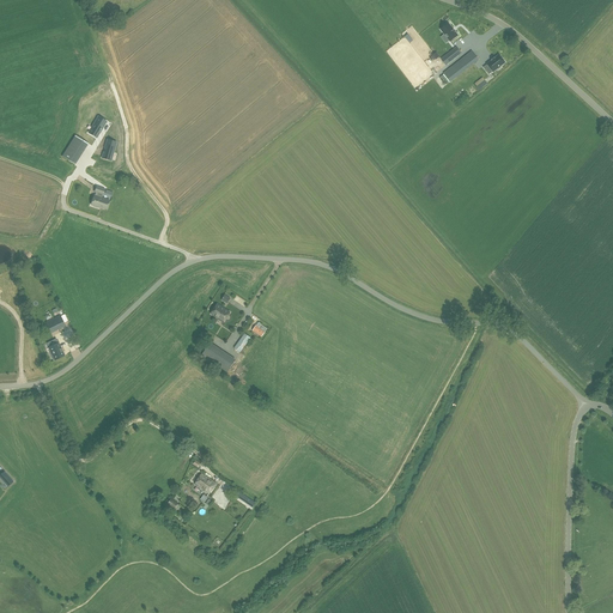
[(444,35),(449,41),(450,42),(457,36),(455,31),(453,28),(448,23),(448,24),(447,23),(443,25),(444,26),(441,30),(444,35)]
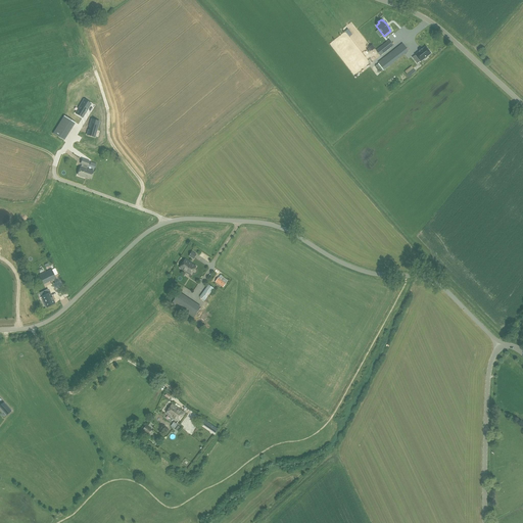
[(390,41),(377,51),(380,55),(393,45),(390,41)]
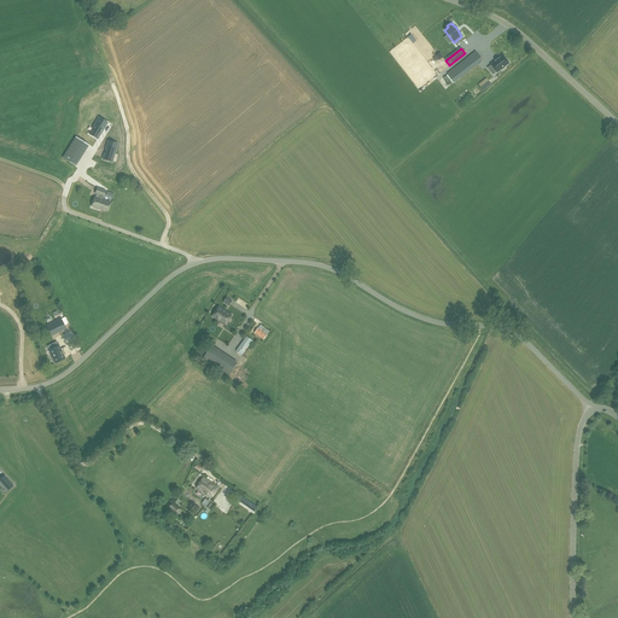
[(476,52),(471,56),(478,64),(483,60),(476,52)]
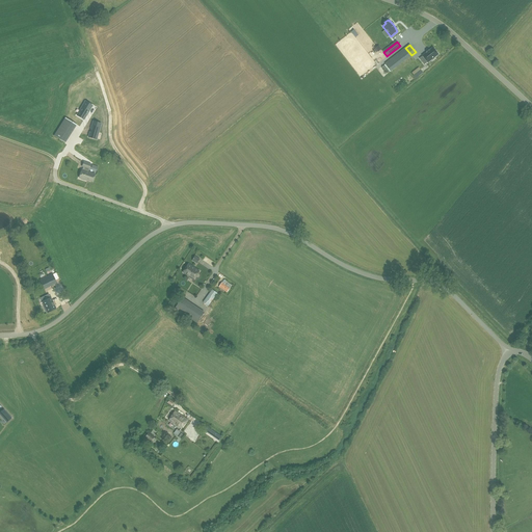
[(422,56),(428,62),(431,59),(432,60),(435,58),(434,57),(439,54),(433,48),(429,50),(427,52),(422,56)]
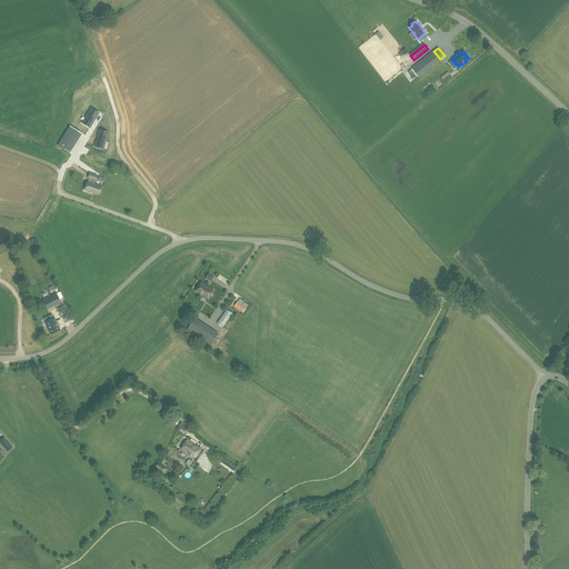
[(91,109),(82,123),(90,128),(99,113),(91,109)]
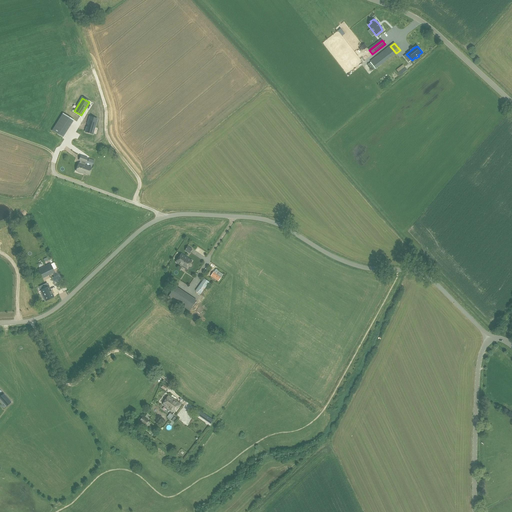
[(86,127),(85,132),(93,134),(97,119),(89,117),(87,124),(88,124),(87,127),(86,127)]
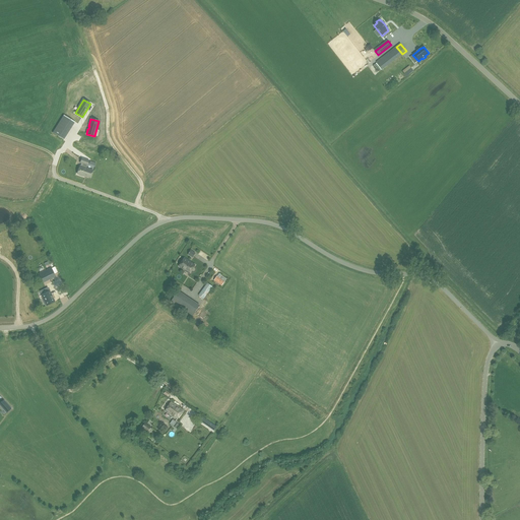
[(89,160),(81,158),(80,163),(82,164),(81,167),(80,166),(77,174),(79,175),(82,176),(84,176),(90,178),(92,171),(85,168),(86,165),(87,166),(89,160)]
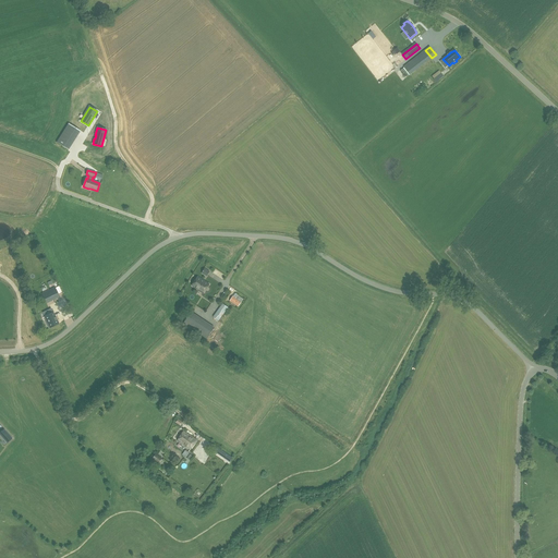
[(198,277),(192,286),(198,290),(198,291),(201,289),(204,291),(203,293),(204,293),(209,284),(198,277)]
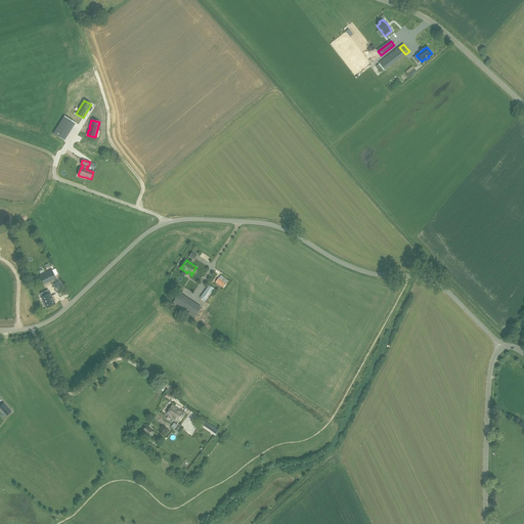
[(51,270),(39,275),(43,285),(55,278),(51,270)]
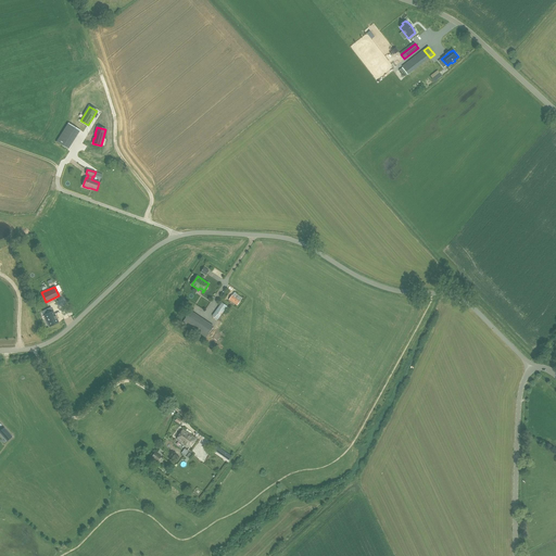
[(231,295),(229,300),(228,300),(237,305),(242,299),(237,294),(235,297),(232,294),(231,295)]
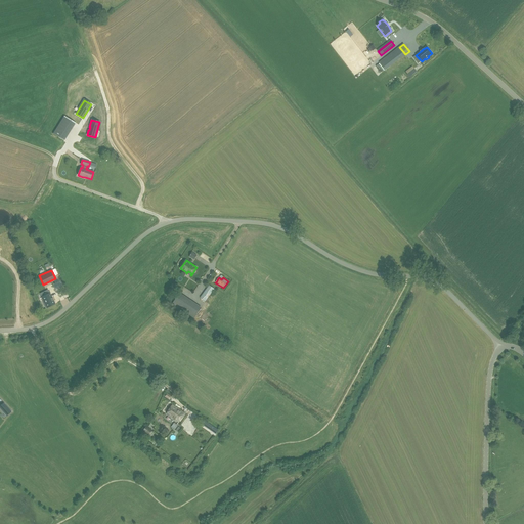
[(200,298),(205,301),(206,301),(214,289),(209,285),(200,298)]
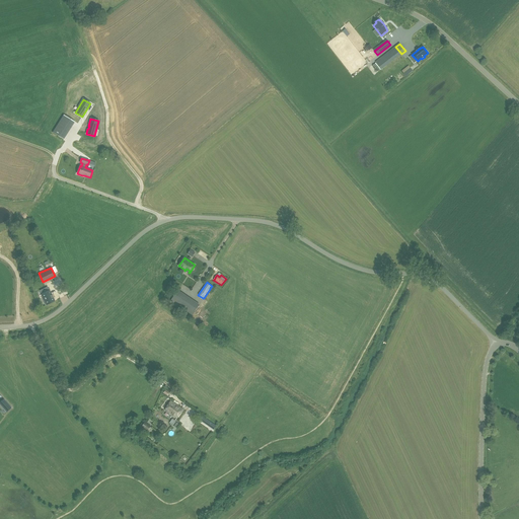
[(52,295),(50,290),(42,294),(46,305),(55,301),(53,297),(52,295)]
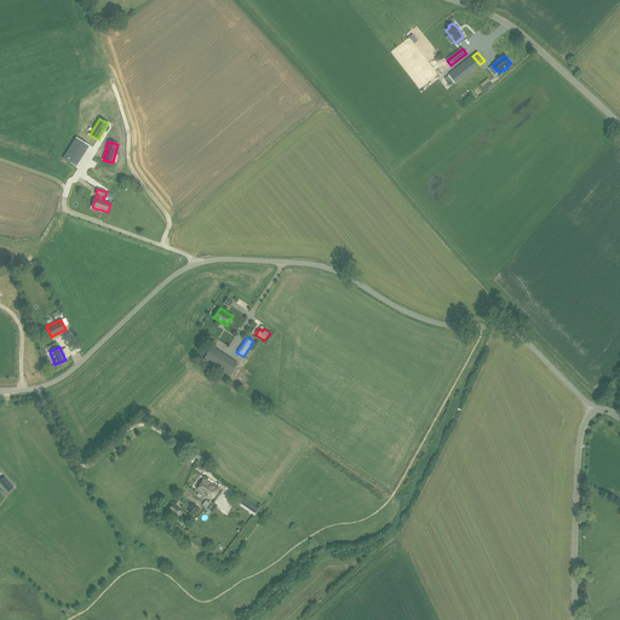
[(0,482),(9,492),(13,487),(4,477),(0,480),(0,482)]
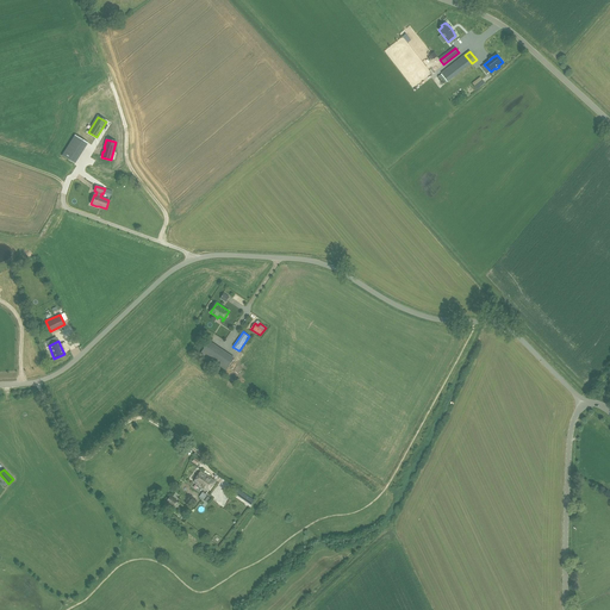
[(200,471),(194,481),(209,492),(216,481),(200,471)]
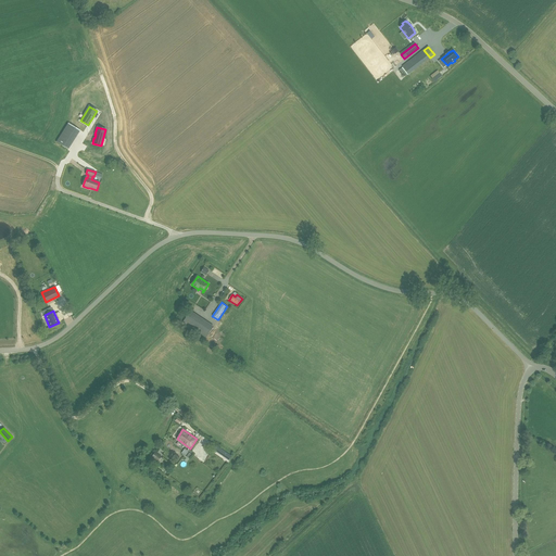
[(218,447),(215,452),(226,459),(229,455),(218,447)]
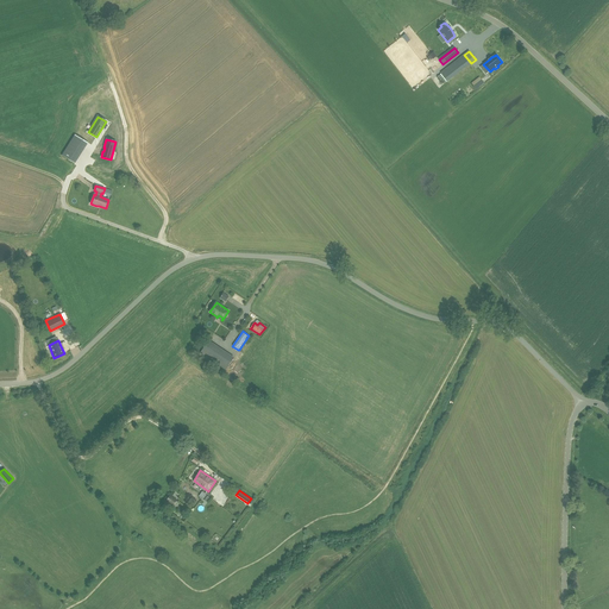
[(176,501),(170,495),(164,503),(169,506),(170,503),(173,506),(176,501)]
